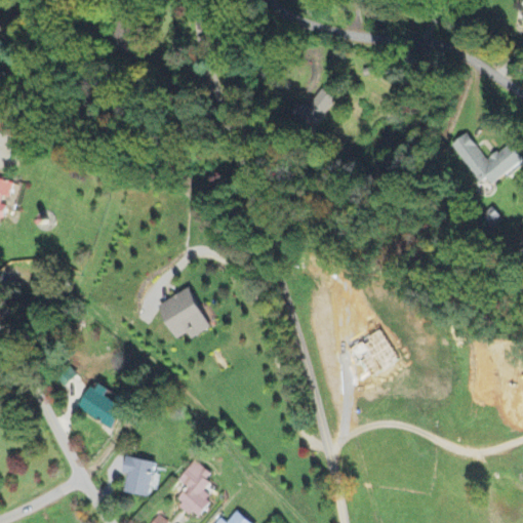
[(334,97),(318,88),(299,118),(316,128),(334,97)]
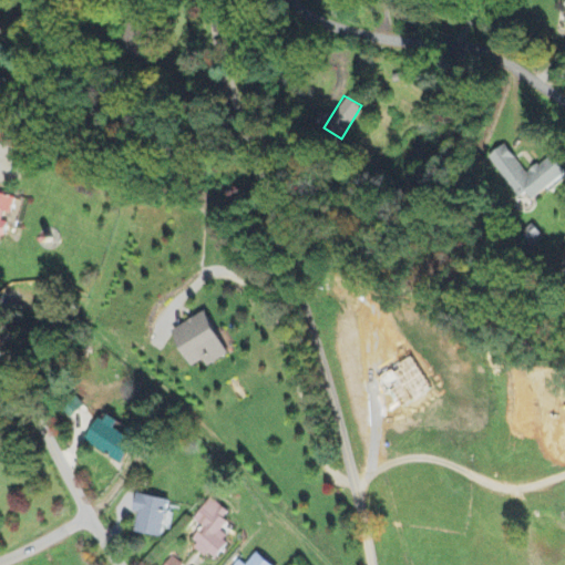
[(486,157),(524,206),(564,173),(564,170),(552,153),(526,173),(503,144),(486,157)]
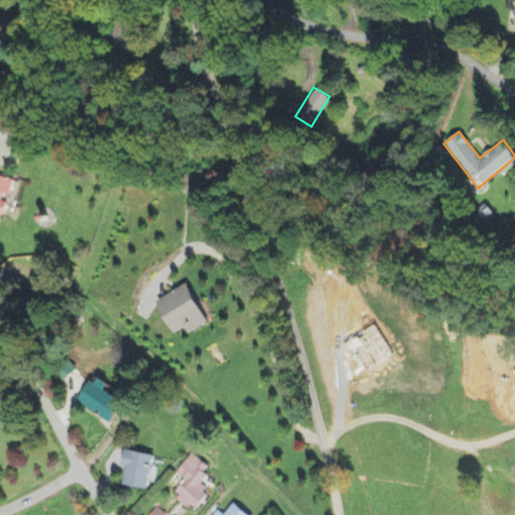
[(12,179),(0,176),(0,218),(2,219),(6,194),(10,195),(12,179)]
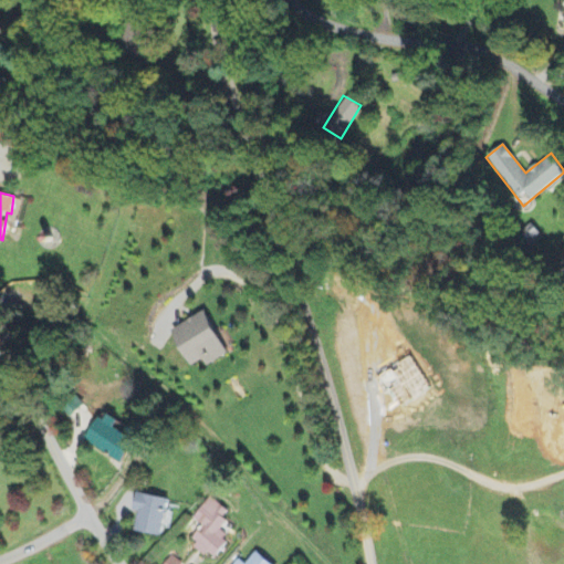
[(228,353),(204,310),(169,329),(190,366),(204,358),(207,365),(228,353)]
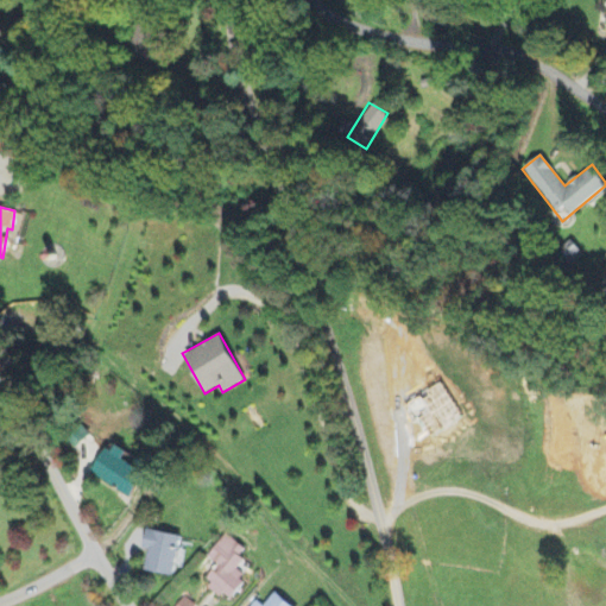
[(90,472),(131,497),(145,474),(121,459),(125,452),(109,442),(90,472)]
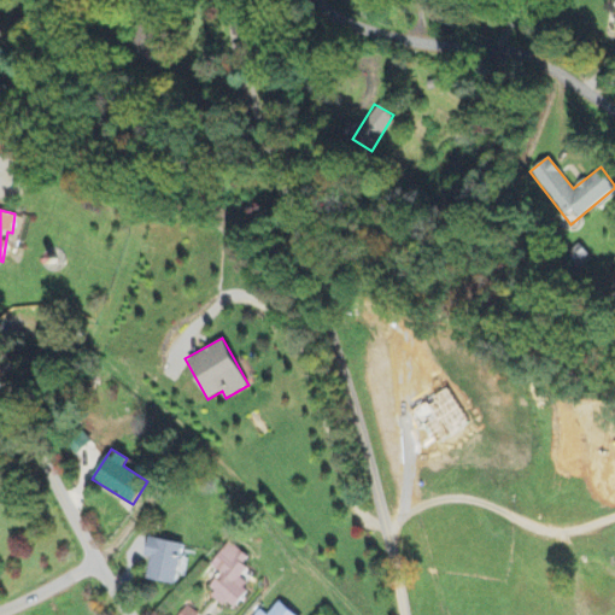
[(142,557),(150,558),(146,579),(175,584),(183,544),(147,536),(142,557)]
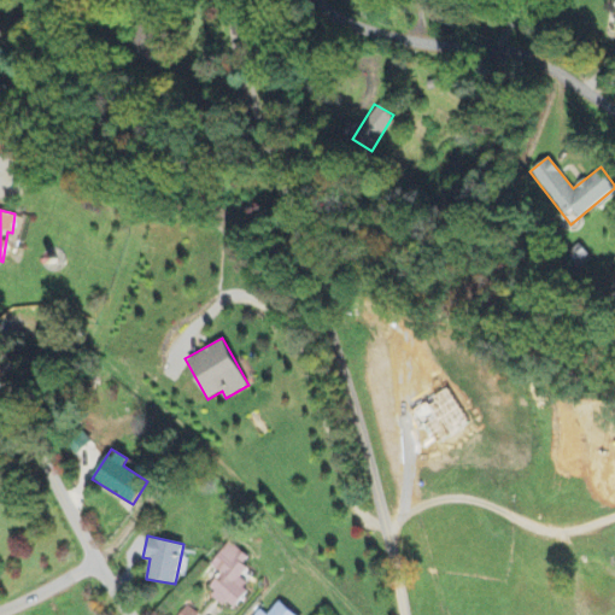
[(232,609),(249,587),(235,577),(251,558),(228,540),(209,564),(218,573),(205,590),(232,609)]
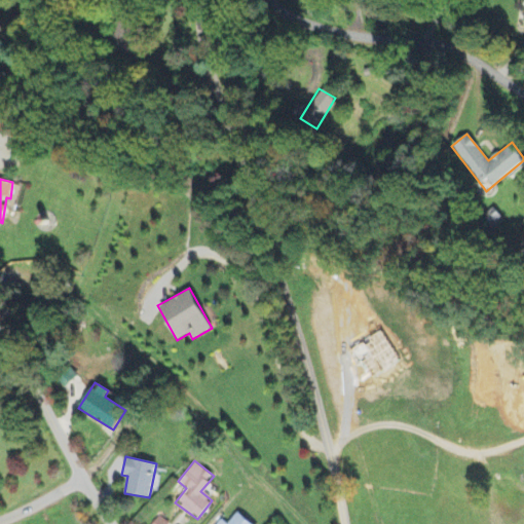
[(252,523),(236,511),(226,523),(219,518),(214,523),(252,523)]
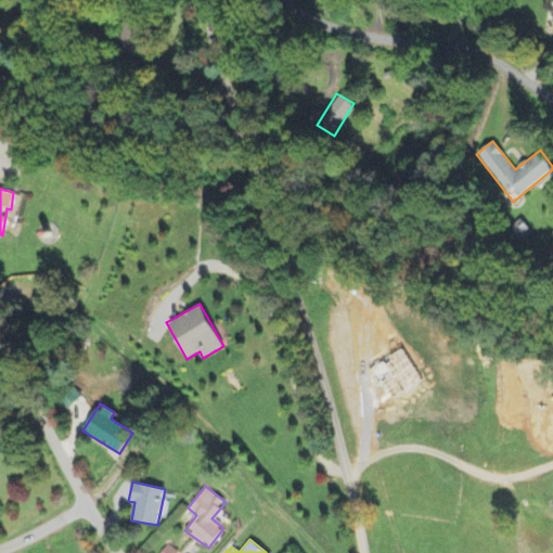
[(158,552),(175,552),(177,551),(165,543),(158,552)]
